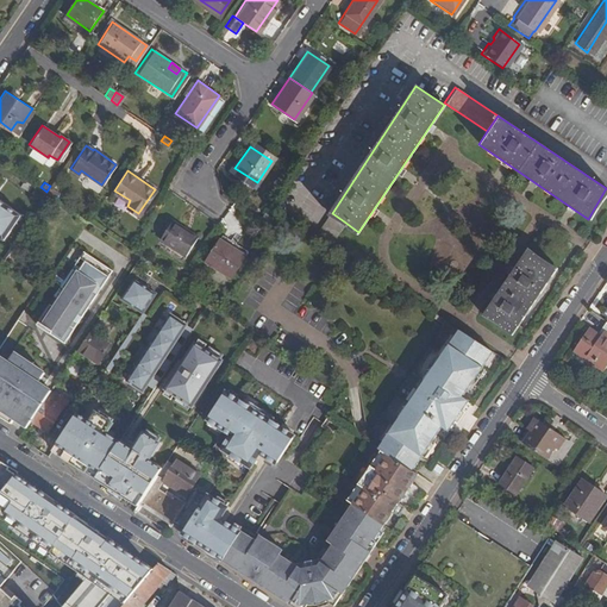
[(57,192),(50,186),(47,192),(48,192),(54,196),(57,192)]
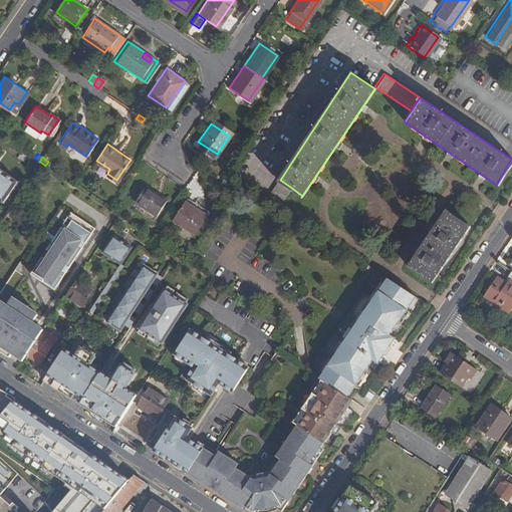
[(0,201),(1,202),(16,179),(0,168),(0,201)]
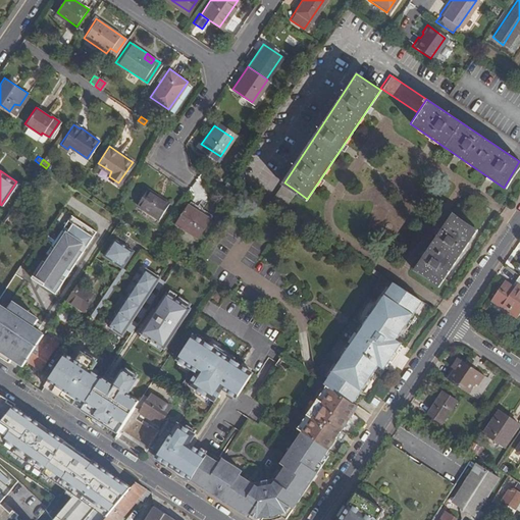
[(295,190),(284,183),(271,202),(282,209),(295,190)]
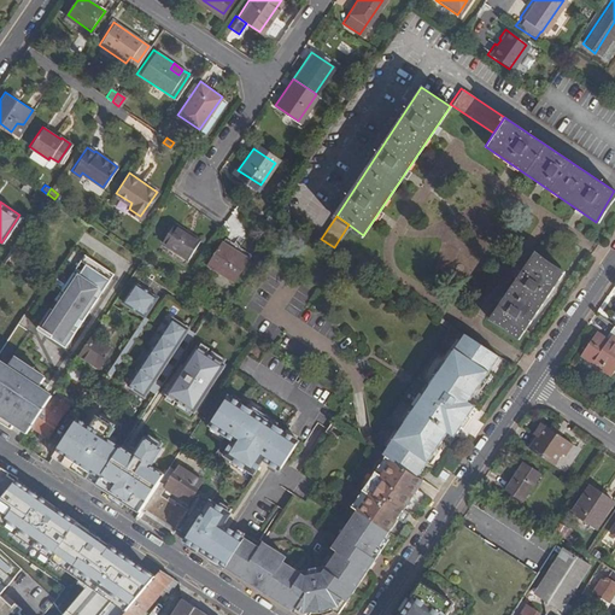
[(173,221),(160,240),(188,257),(199,238),(173,221)]
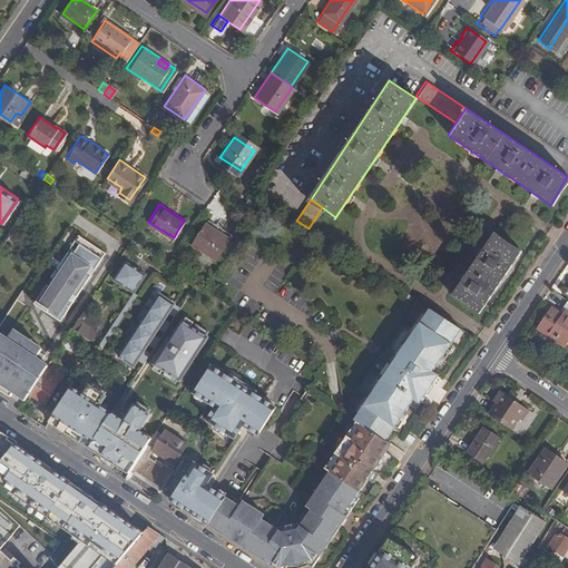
[(204,222),(191,242),(214,257),(228,236),(204,222)]
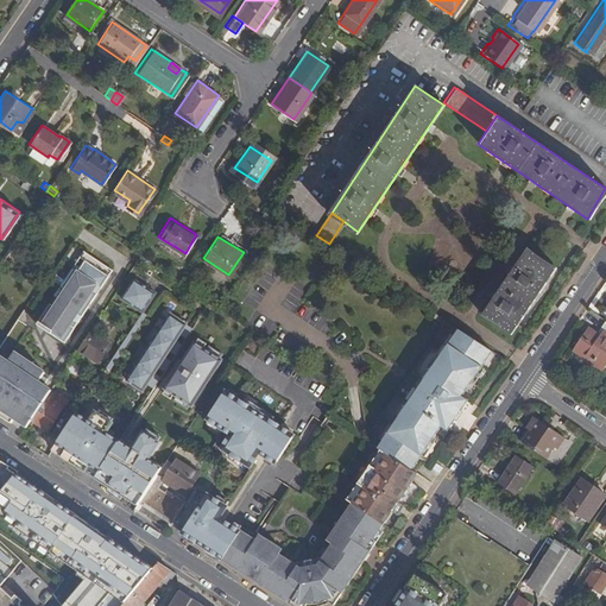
[(526,246),(484,311),(511,330),(555,265),(526,246)]
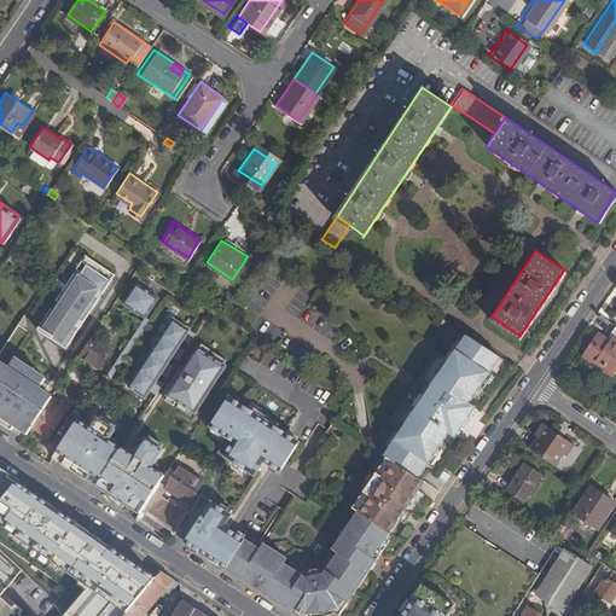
[(75,274),(87,256),(82,253),(70,271),(75,274)]
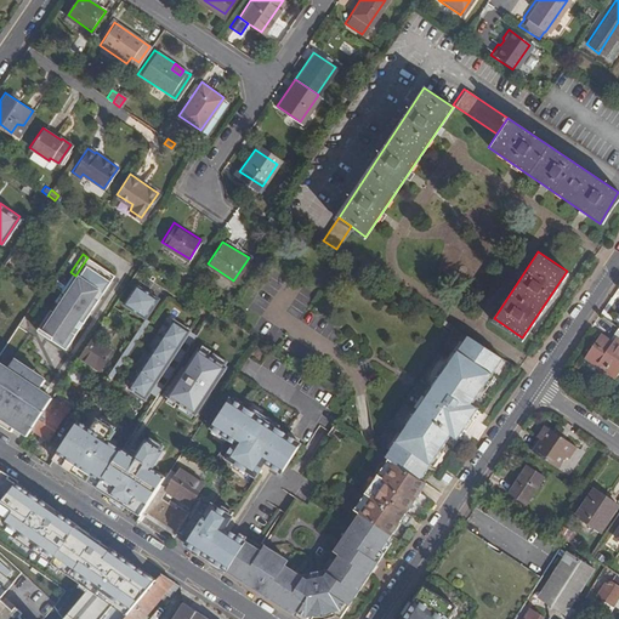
[(89,308),(96,297),(91,294),(95,289),(100,291),(108,279),(103,276),(107,271),(87,257),(75,276),(63,294),(52,312),(41,328),(51,335),(63,344),(62,345),(64,346),(73,333),(68,330),(72,324),(75,318),(80,322),(87,311),(77,305),(79,301),(89,308)]
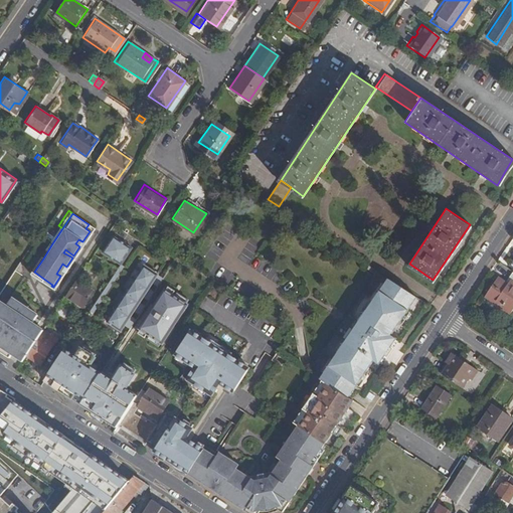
[(48,240),(52,243),(62,228),(58,225),(48,240)]
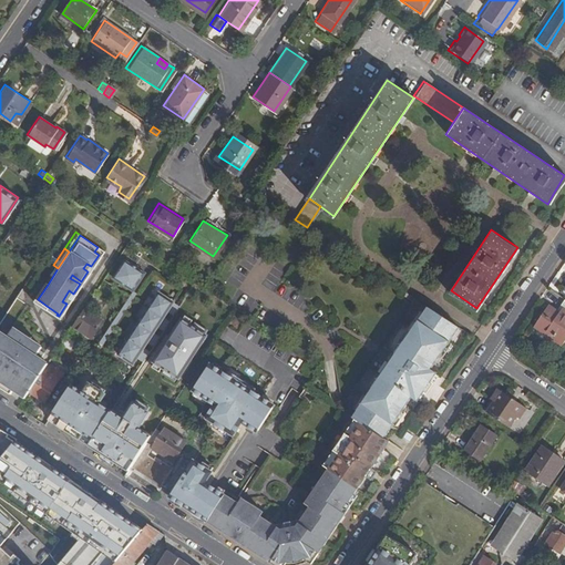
[(142,270),(122,258),(111,276),(131,289),(142,270)]
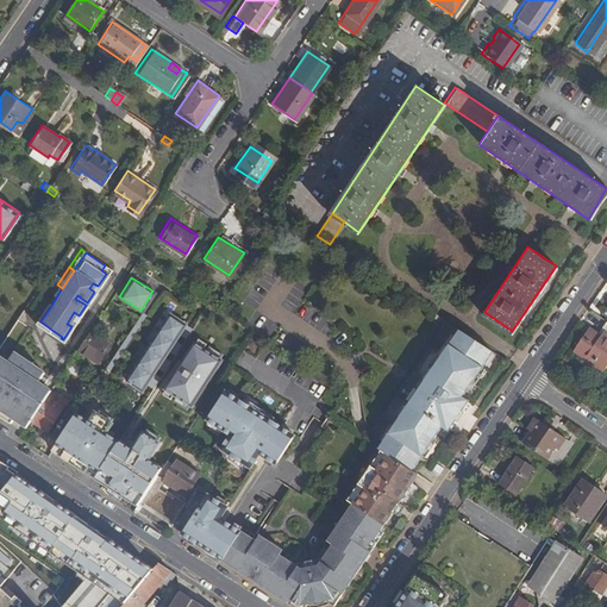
[(62,288),(57,285),(45,302),(51,306),(62,288)]
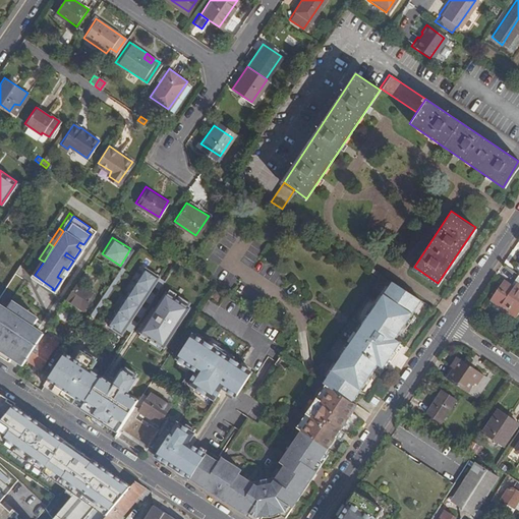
[(64,255),(73,261),(74,258),(66,252),(64,255)]
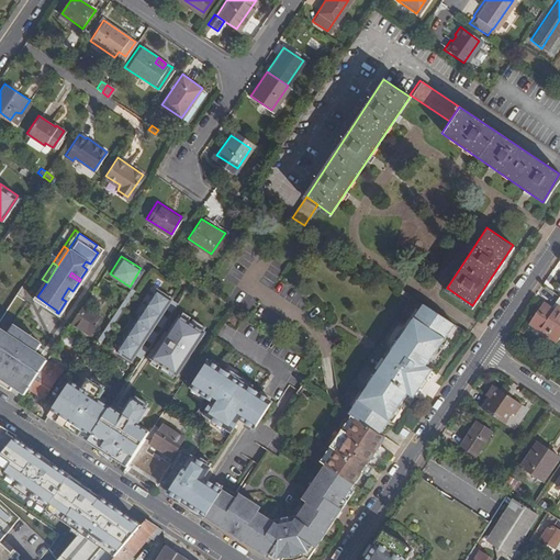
[(33,294),(37,297),(47,282),(42,279),(32,294),(33,294)]
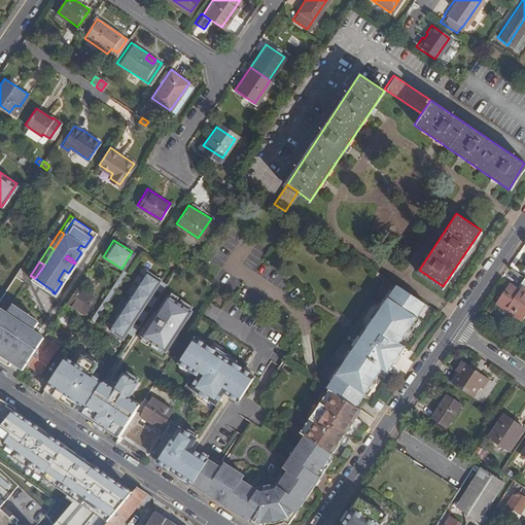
[(160,279),(146,270),(108,328),(121,338),(160,279)]
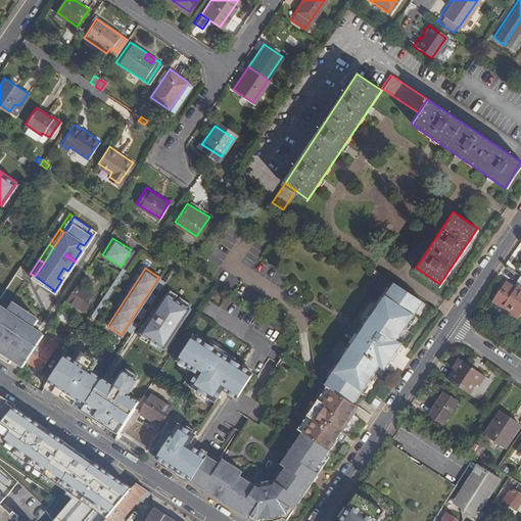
[(84,270),(79,278),(90,285),(96,277),(84,270)]
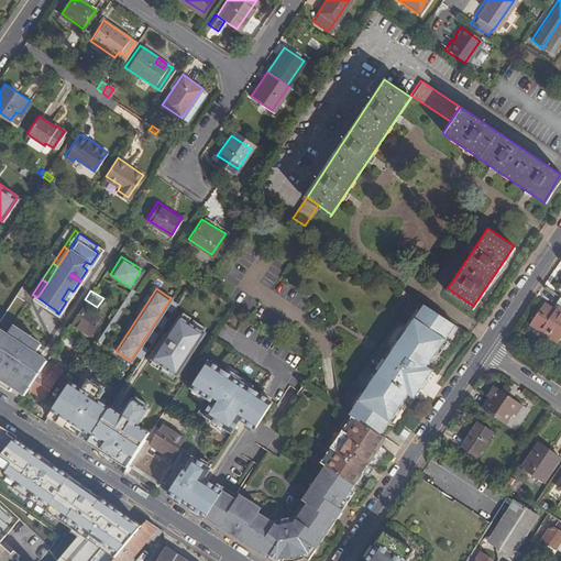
[(37,297),(33,295),(31,298),(43,307),(45,305),(46,304),(37,297)]
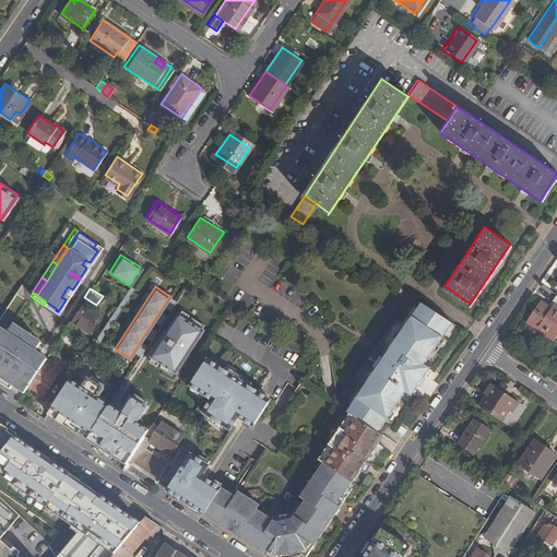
[(540,300),(528,317),(544,329),(542,332),(552,339),(556,330),(556,294),(555,293),(546,306),(540,300)]
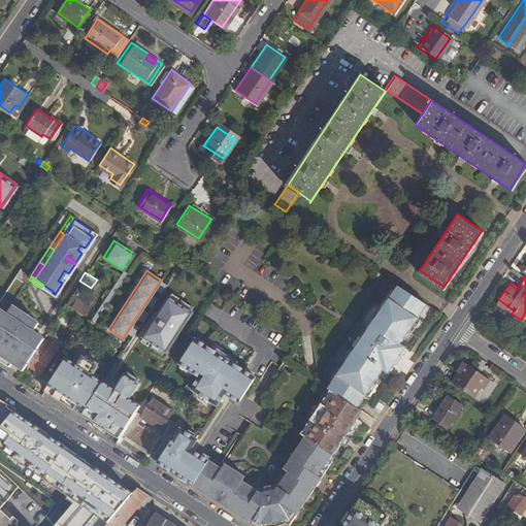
[(76,285),(66,301),(83,311),(94,296),(76,285)]
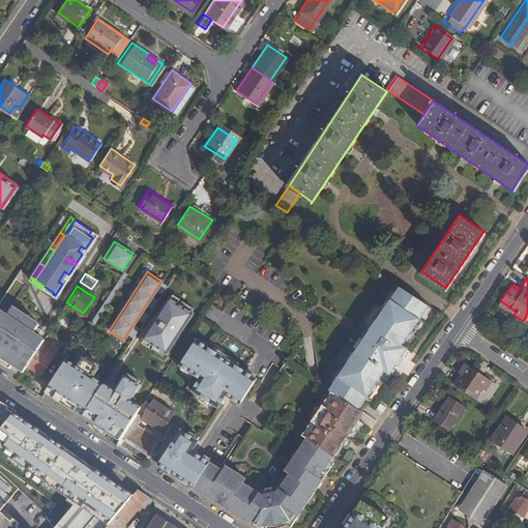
[(137,340),(162,354),(199,301),(171,286),(137,340)]
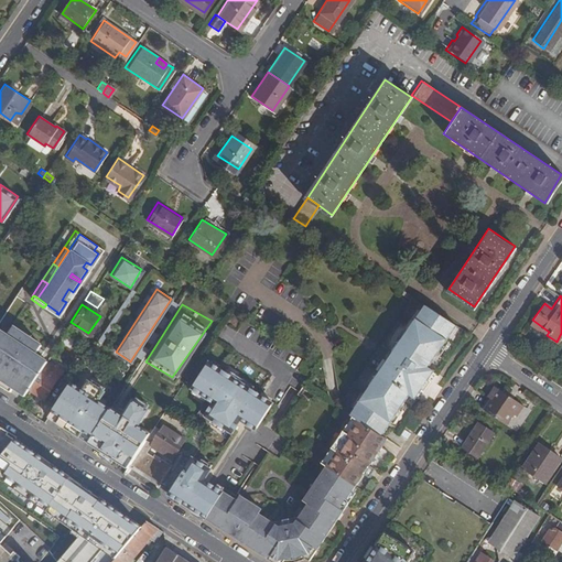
[(454,324),(423,304),(354,408),(350,414),(357,419),(378,433),(380,434),(385,429),(408,392),(413,397),(432,369),(427,365),(454,324)]
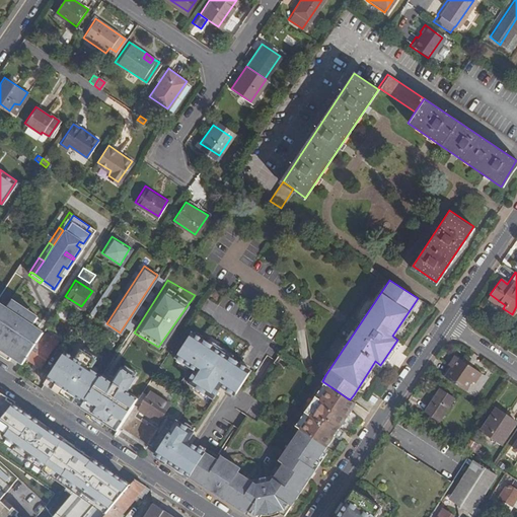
[(505,305),(490,294),(488,297),(503,308),(505,305)]
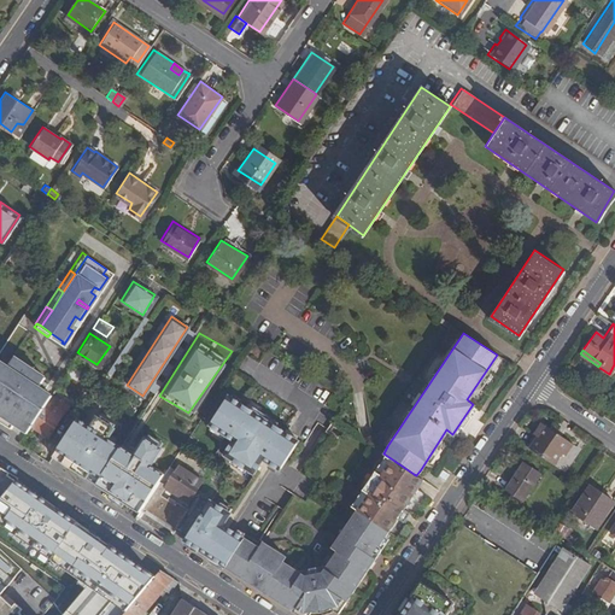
[(0,421),(6,426),(22,402),(25,397),(41,374),(35,370),(33,373),(27,369),(21,365),(23,363),(11,355),(4,364),(3,367),(1,367),(0,367),(0,364),(1,363),(0,362),(0,421)]
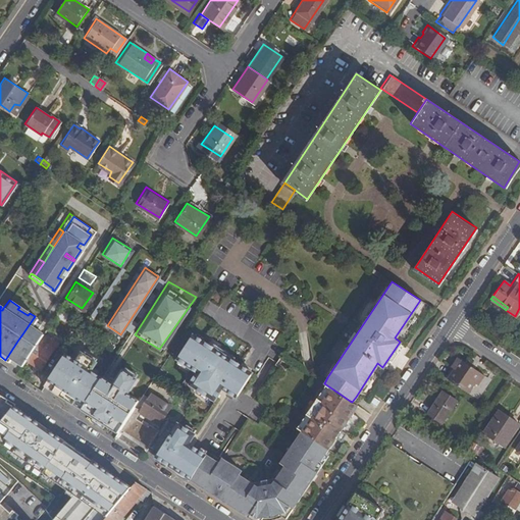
[(35,316),(21,335),(23,336),(31,325),(34,319),(36,317),(35,316)]
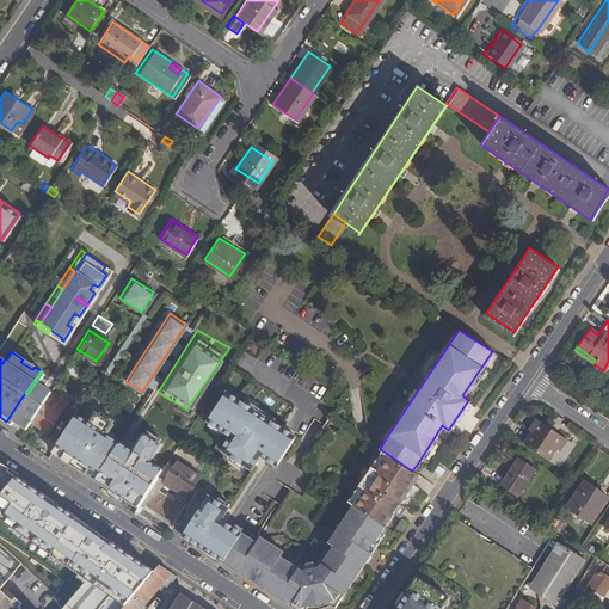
[(25,393),(22,398),(24,400),(11,419),(19,425),(24,428),(30,420),(42,401),(49,391),(44,387),(36,381),(28,394),(25,393)]
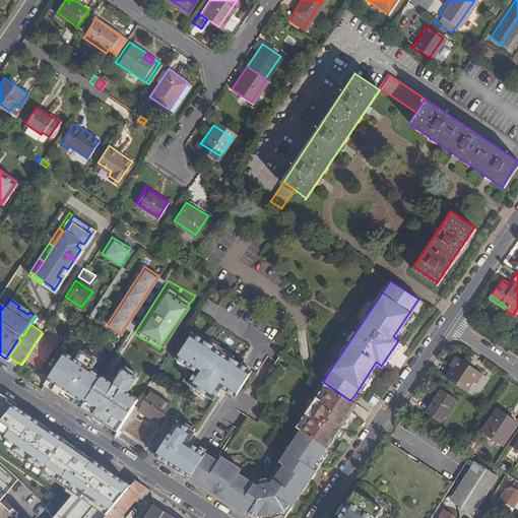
[(249,372),(192,331),(175,357),(195,370),(187,382),(212,398),(220,386),(235,395),(249,372)]
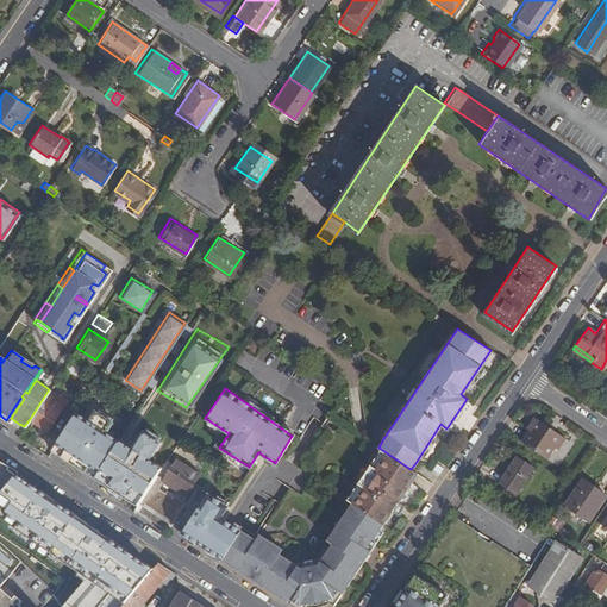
[(42,400),(30,419),(45,430),(67,398),(58,393),(50,406),(42,400)]
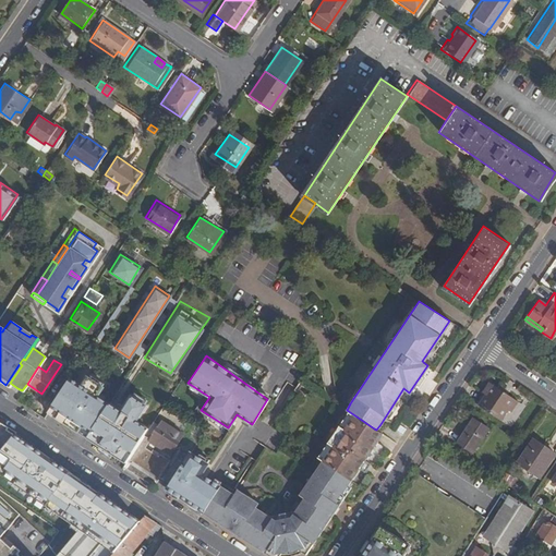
[(8,386),(10,383),(22,365),(20,363),(5,385),(8,386)]
